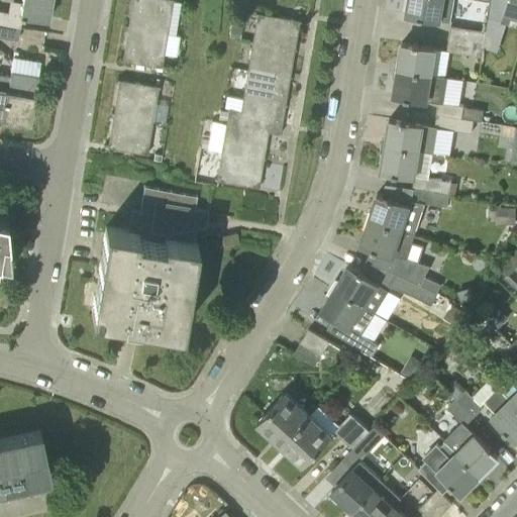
[(21,0),(19,14),(21,14),(21,15),(47,20),(50,0),(21,0)]
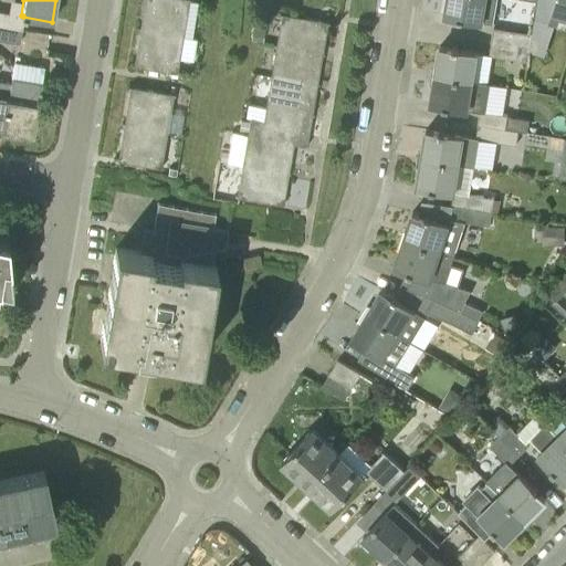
[(145,0),(140,29),(182,35),(188,0),(145,0)]
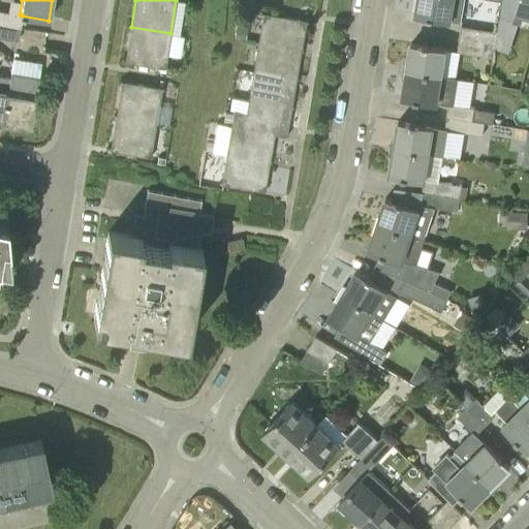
[(462,0),(417,0),(415,13),(459,21),(462,0)]
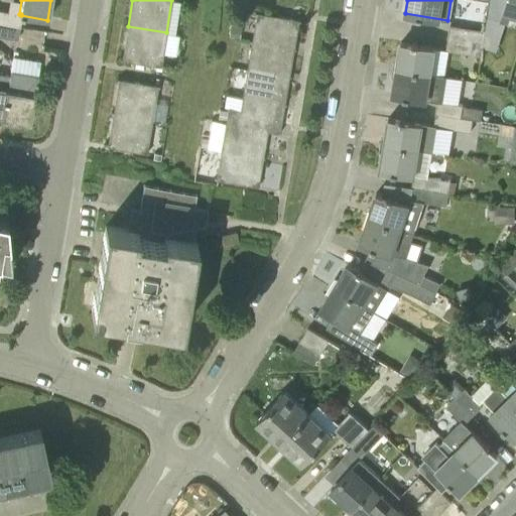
[(515,15),(515,0),(506,0),(503,11),(515,15)]
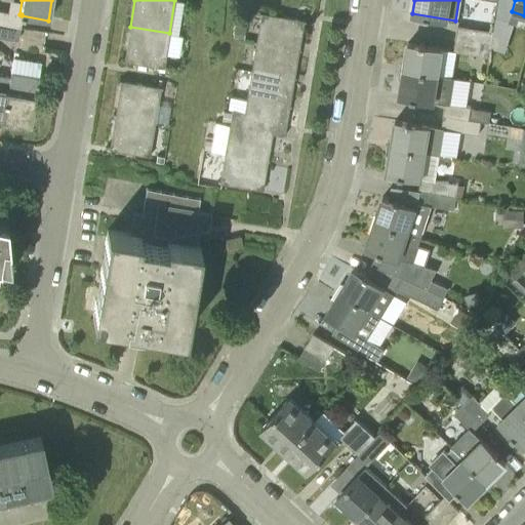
[(0,25),(19,29),(22,15),(22,14),(19,14),(7,12),(0,10),(0,25)]
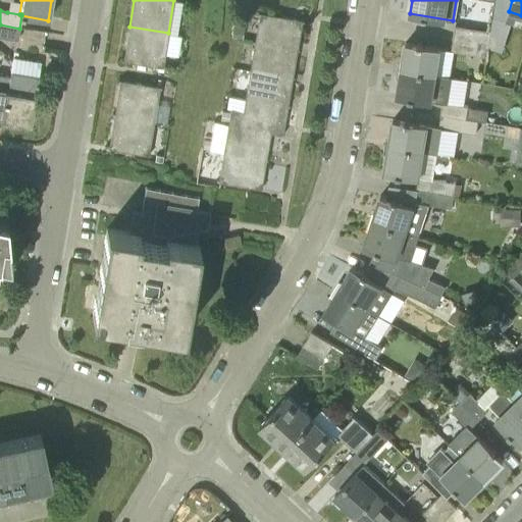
[(253,43),(295,49),(299,20),(258,13),(253,43)]
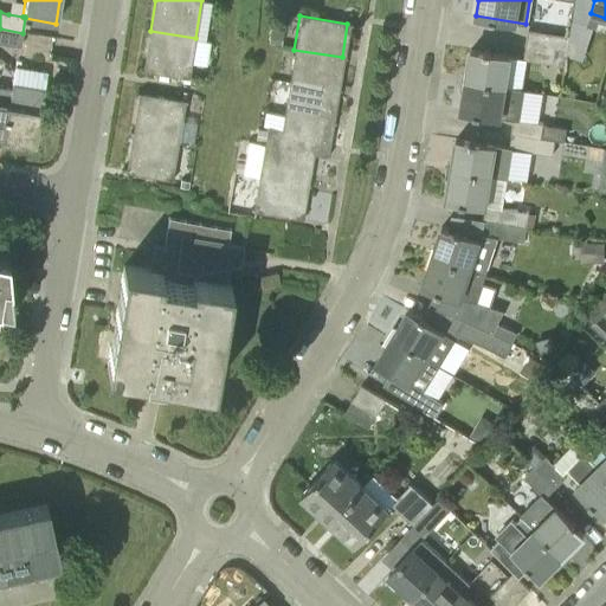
[(283,30),(271,27),(269,43),(281,45),(283,30)]
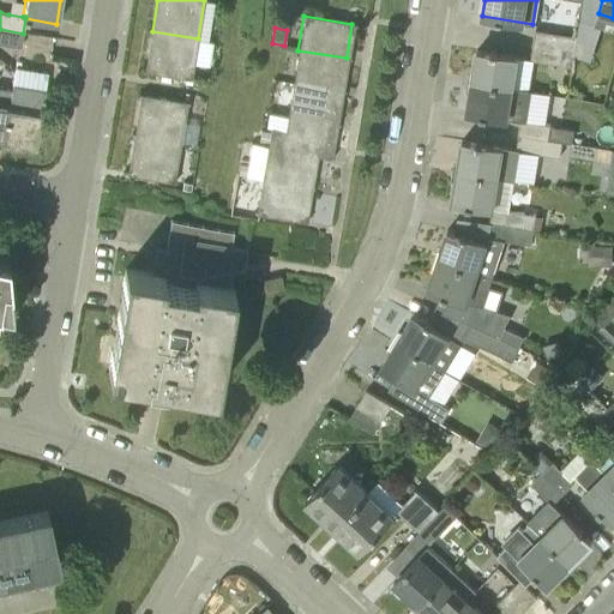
[(0,43),(20,48),(23,34),(0,29),(0,43)]
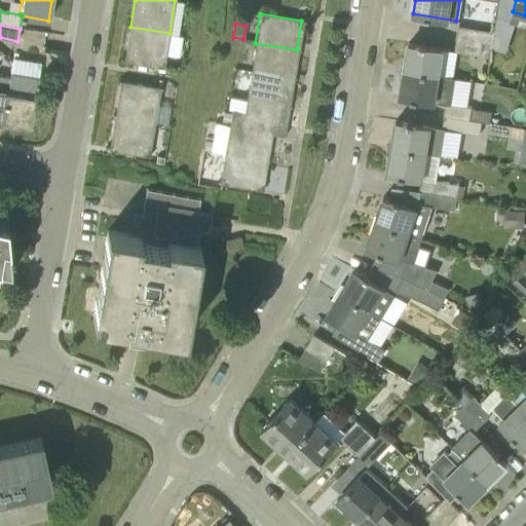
[(491,43),(493,31),(484,29),(458,26),(457,38),(483,42),(491,43)]
